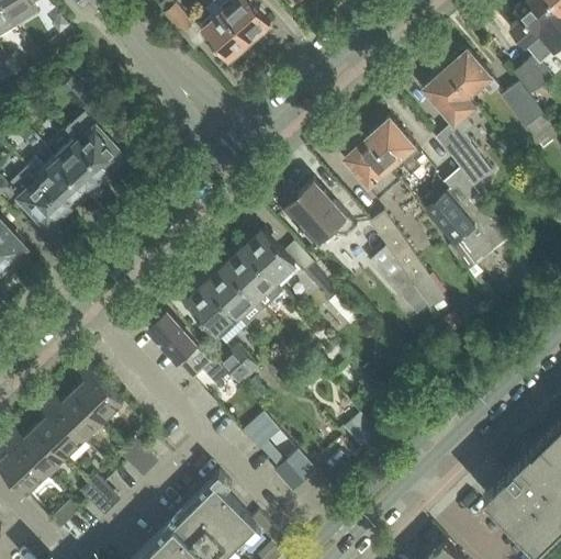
[(0,2),(15,28),(40,13),(34,3),(38,0),(0,0),(0,2)]
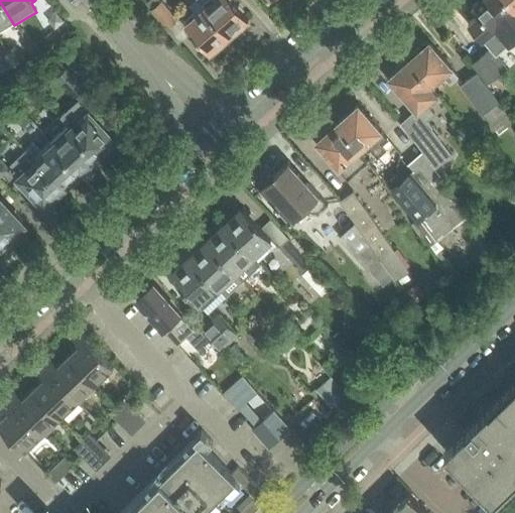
[(159,0),(151,0),(146,5),(178,45),(192,33),(212,54),(230,38),(197,0),(188,8),(196,16),(185,25),(179,17),(175,20),(159,0)]
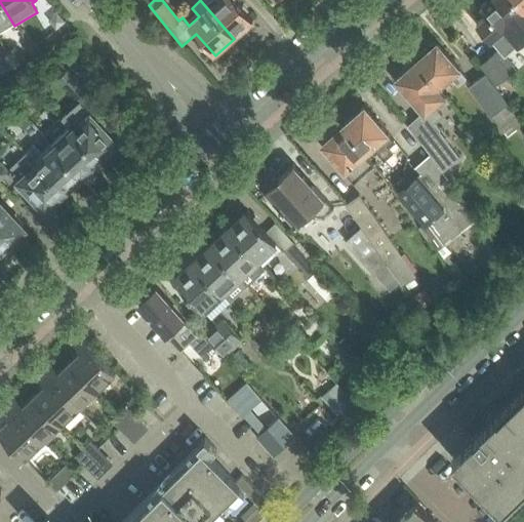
[(200,0),(234,39),(254,21),(235,0),(200,0)]
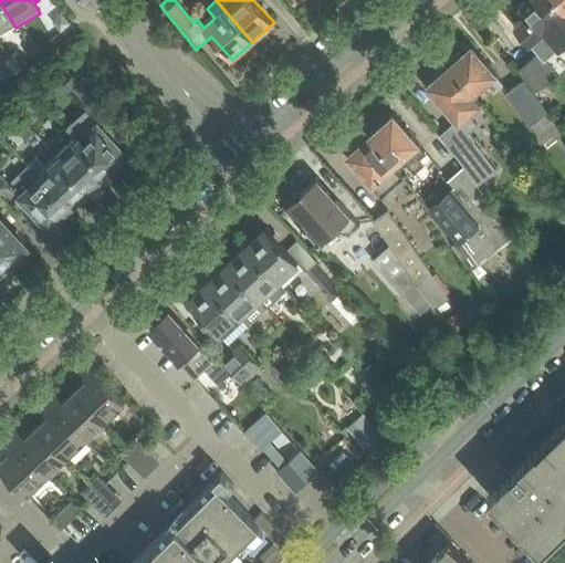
[(548,53),(564,39),(564,13),(553,0),(526,0),(519,7),(540,32),(535,37),(548,53)]
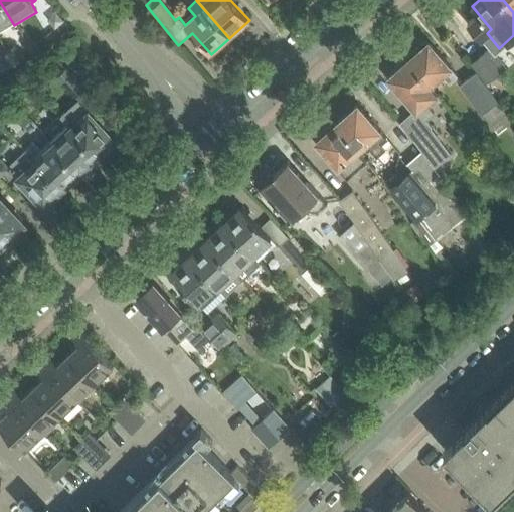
[(513,0),(503,0),(513,12),(513,0)]
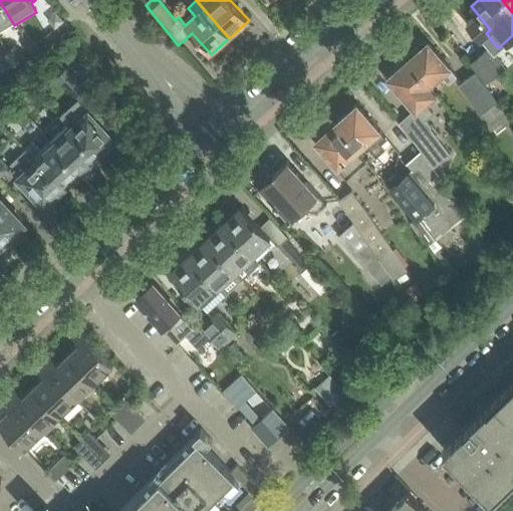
[(0,32),(14,25),(0,2),(0,32)]
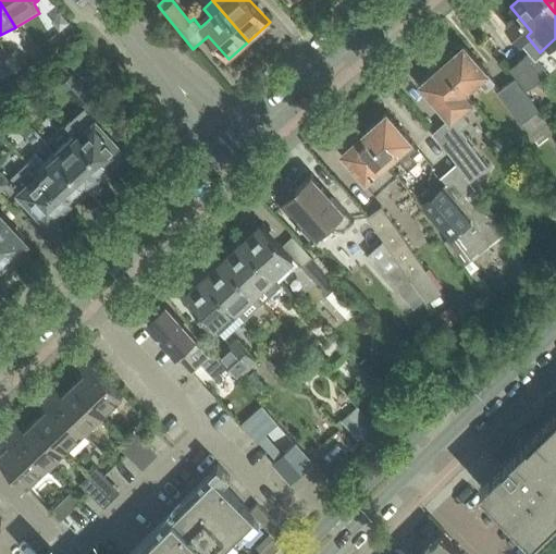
[(439,63),(465,93),(478,82),(485,90),(494,83),(462,47),(453,54),(451,52),(439,63)]
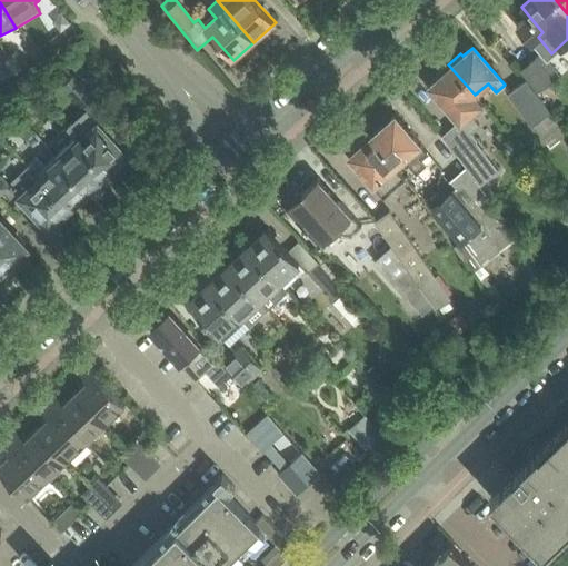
[(7,61),(17,72),(25,66),(15,53),(7,61)]
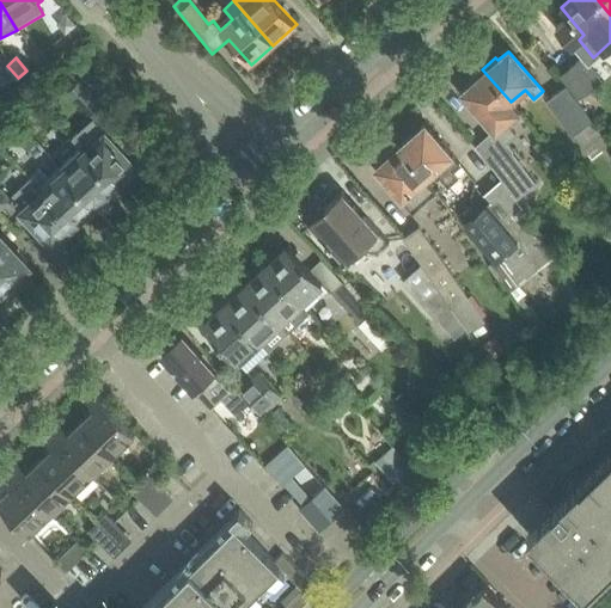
[(567,87),(576,100),(599,81),(581,61),(560,79),(567,87)]
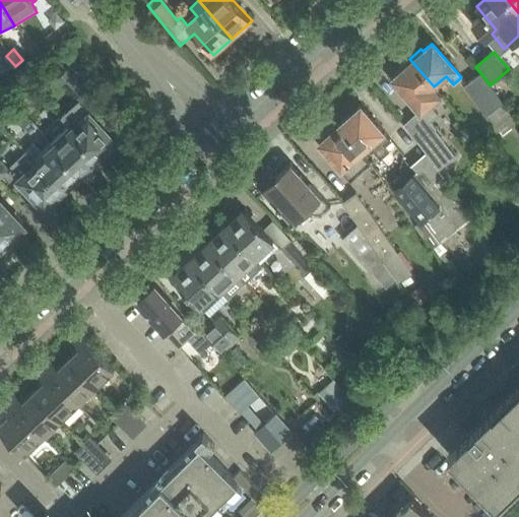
[(8,72),(15,66),(6,56),(0,61),(0,63),(8,72)]
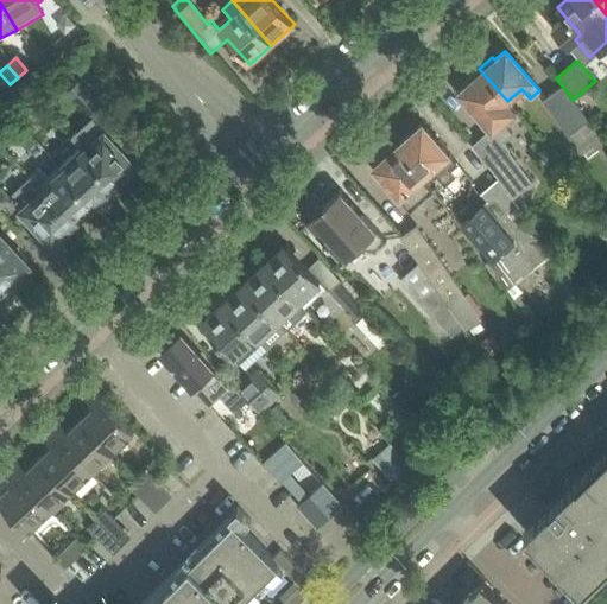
[(506,102),(507,101),(479,69),(466,81),(468,83),(457,93),(489,131),(470,147),(497,180),(498,179),(513,199),(532,185),(507,153),(510,152),(501,142),(511,135),(503,125),(516,113),(506,102)]
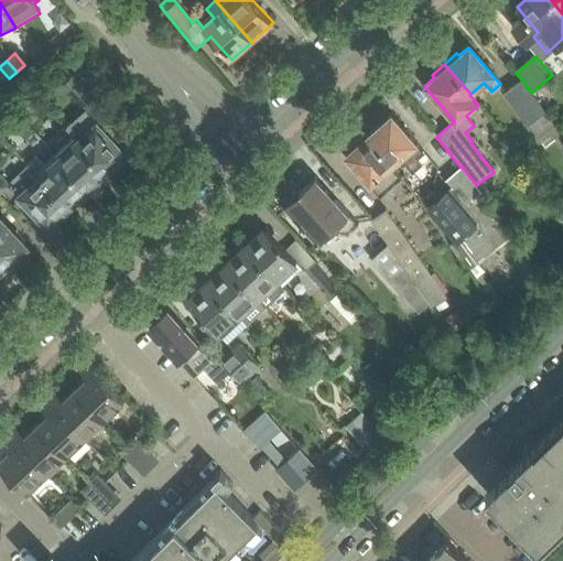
[(87,68),(78,76),(91,90),(100,82),(87,68)]
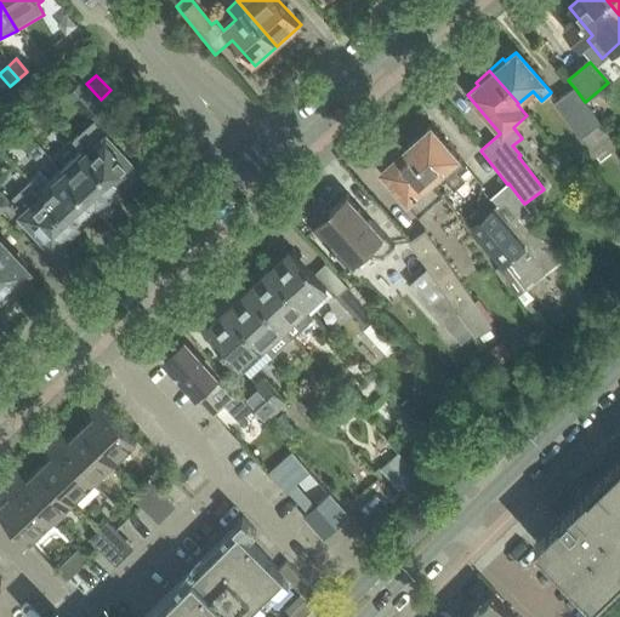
[(73,143),(118,190),(119,189),(121,190),(125,192),(131,187),(131,182),(130,180),(149,161),(107,116),(109,115),(80,85),(69,95),(95,123),(73,143)]
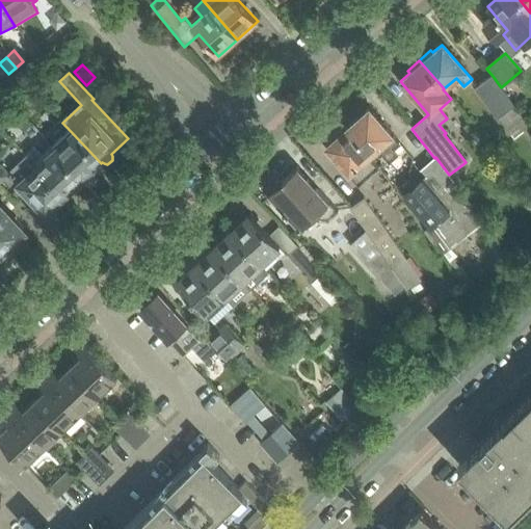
[(500,87),(501,87),(493,76),(474,89),(496,120),(498,118),(513,139),(529,128),(500,87)]
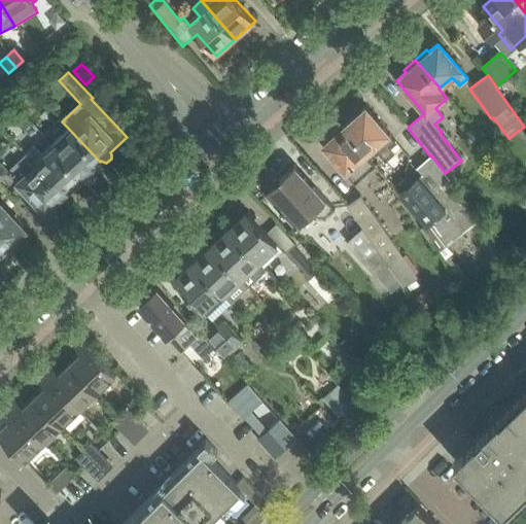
[(342,128),(365,155),(373,148),(385,163),(393,154),(389,149),(396,143),(367,111),(358,118),(356,115),(342,128)]
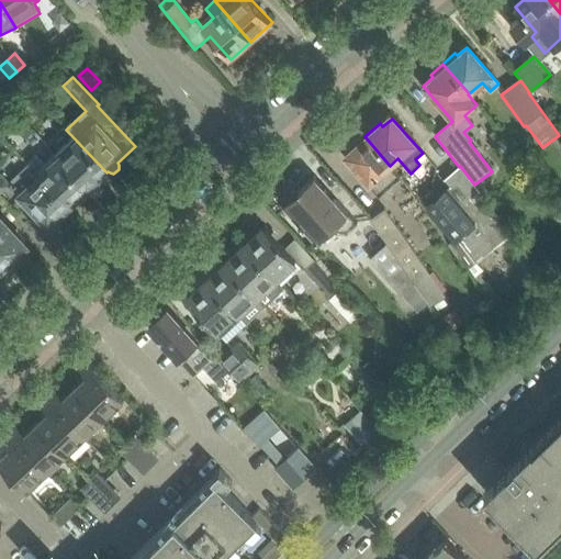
[(99,179),(107,172),(66,130),(78,143),(58,160),(87,190),(89,189),(93,190),(99,185),(99,179)]
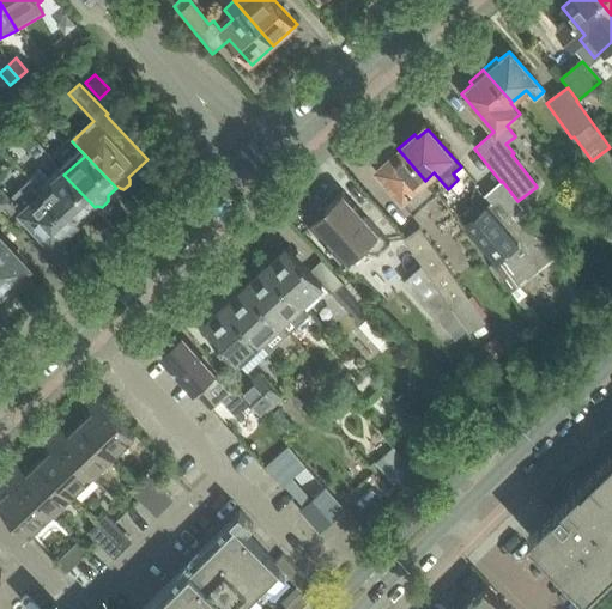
[(425,181),(398,148),(395,146),(385,156),(386,158),(375,168),(391,186),(389,187),(413,214),(435,195),(424,182),(425,181)]
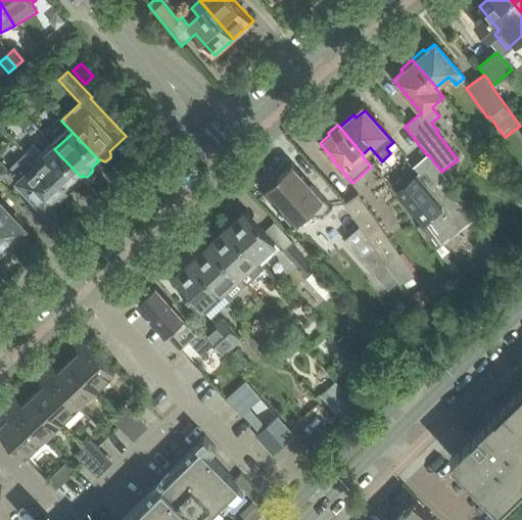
[(80,179),(81,177),(54,149),(44,158),(38,151),(33,150),(30,153),(30,158),(63,193),(69,187),(74,188),(80,182),(80,179)]
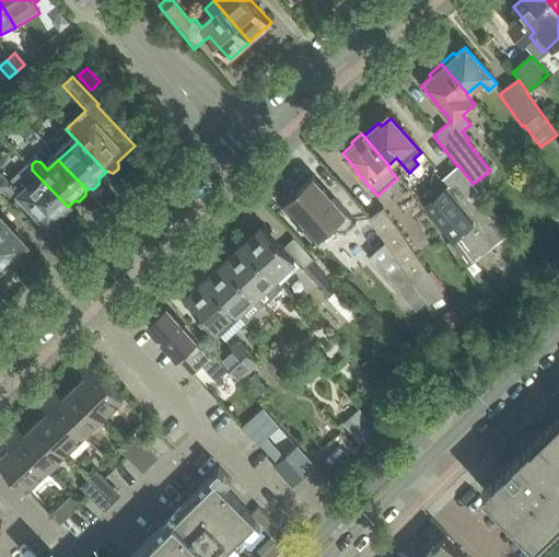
[(472,185),(473,184),(458,165),(457,166),(441,181),(445,186),(444,188),(474,221),(453,239),(444,229),(439,233),(465,269),(492,248),(501,259),(520,245),(472,185)]
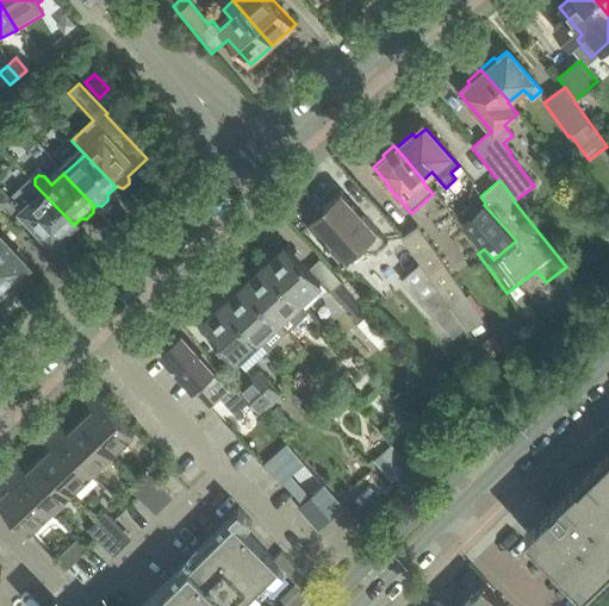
[(74,225),(35,185),(32,187),(26,182),(12,195),(17,201),(14,205),(53,245),(61,237),(62,239),(68,238),(73,233),(73,229),(72,227),(74,225)]
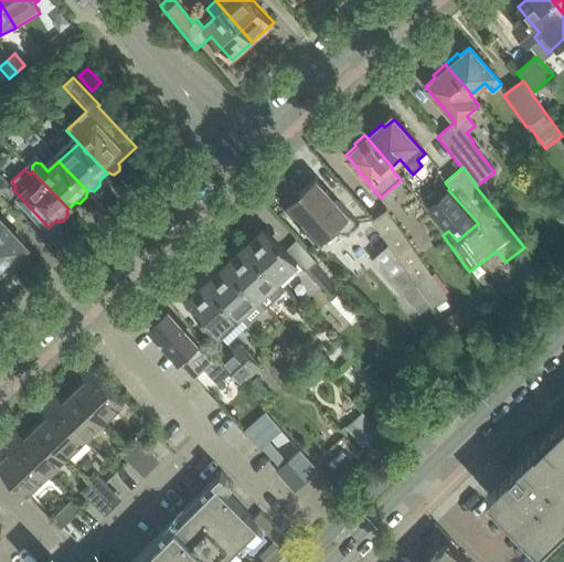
[(0,193),(1,194),(10,187),(0,176),(0,193)]
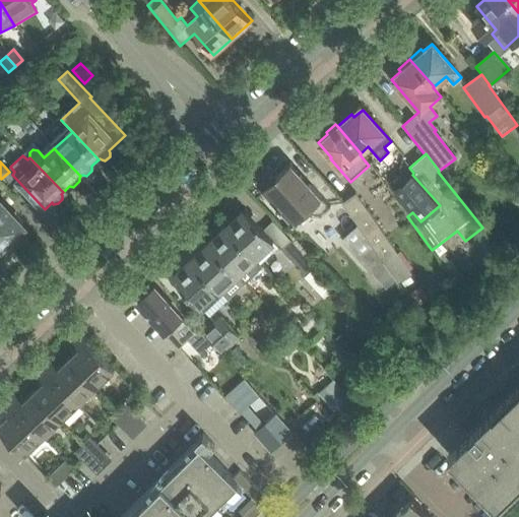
[(259,188),(261,191),(293,227),(305,215),(321,216),(330,208),(322,199),(290,165),(275,177),(271,178),(259,188)]
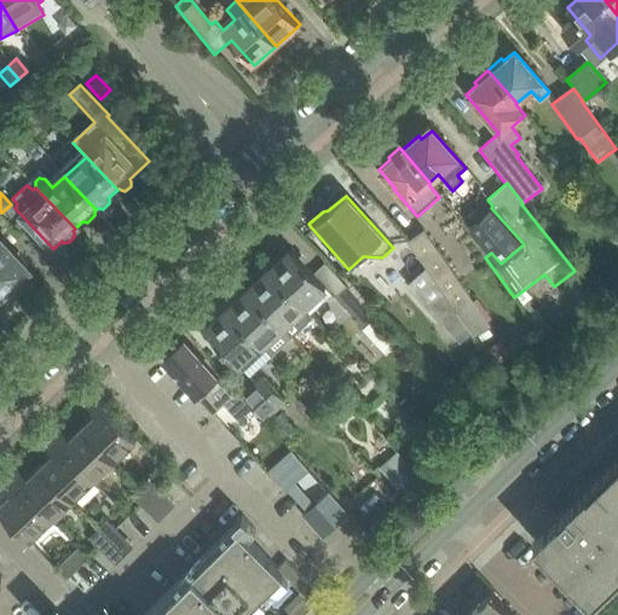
[(469,226),(491,253),(501,264),(524,244),(491,208),(469,226)]
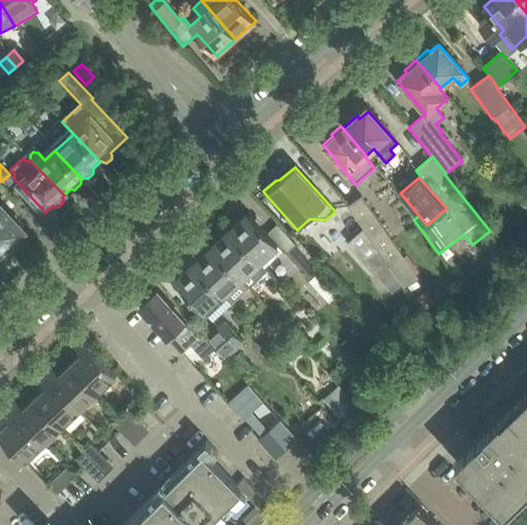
[(417,279),(402,257),(360,198),(347,207),(362,230),(361,231),(388,267),(401,285),(403,288),(417,279)]
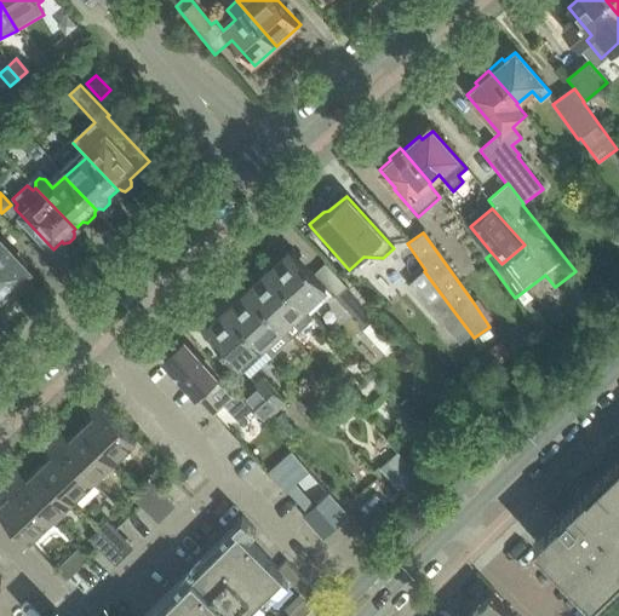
[(28,271),(0,240),(0,283),(7,291),(9,289),(13,291),(21,283),(19,278),(28,271)]
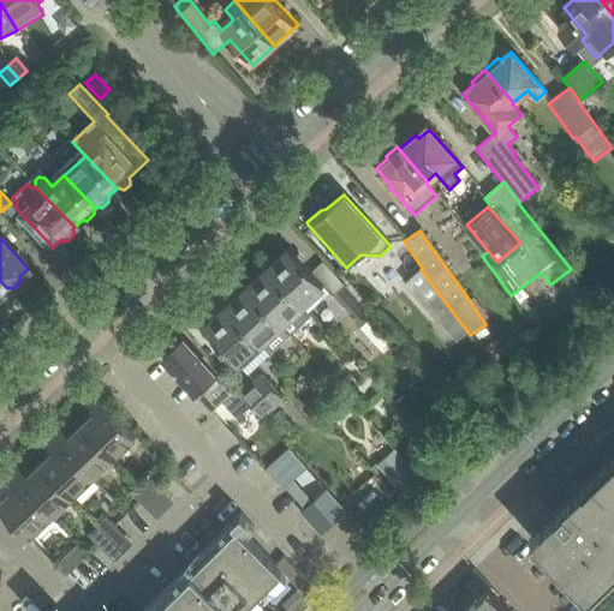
[(309,312),(329,293),(290,250),(268,269),(302,305),(309,312)]
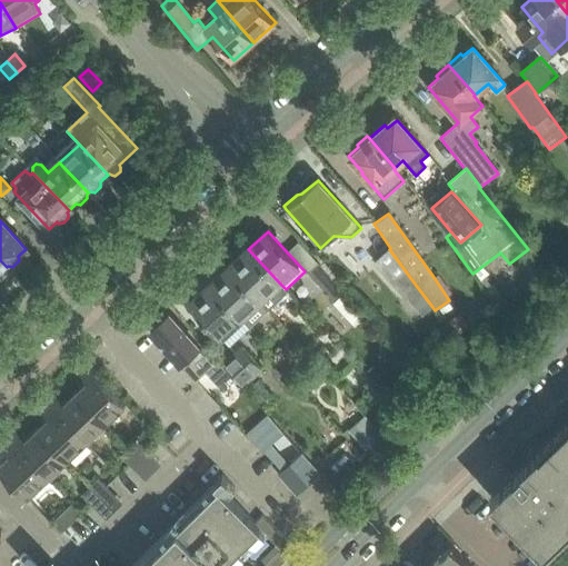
[(279,283),(248,249),(229,267),(269,310),(275,317),(280,311),(275,305),(276,304),(267,294),(279,283)]
